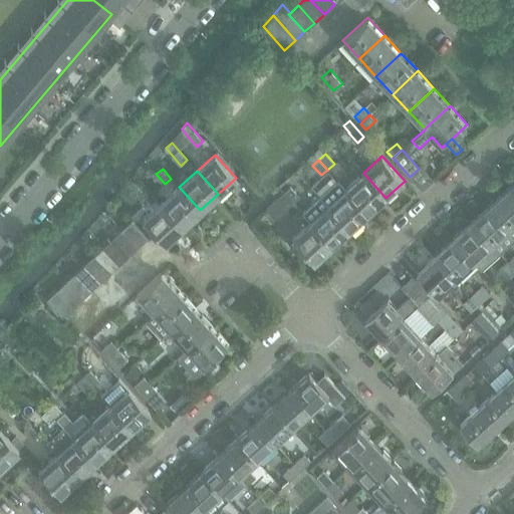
[(386,198),(363,173),(345,190),(368,215),(386,198)]
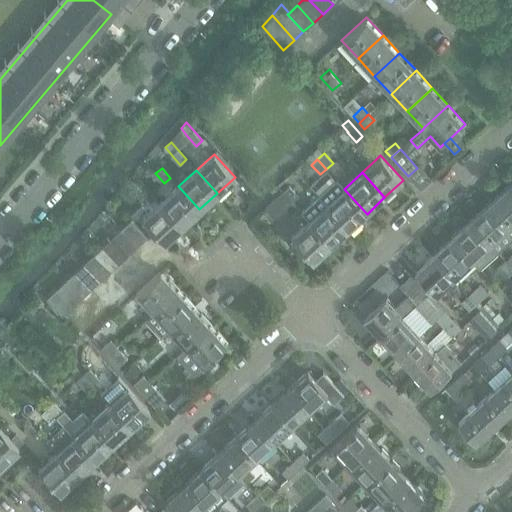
[(318,196),(349,230),(367,214),(344,189),(335,180),(318,196)]
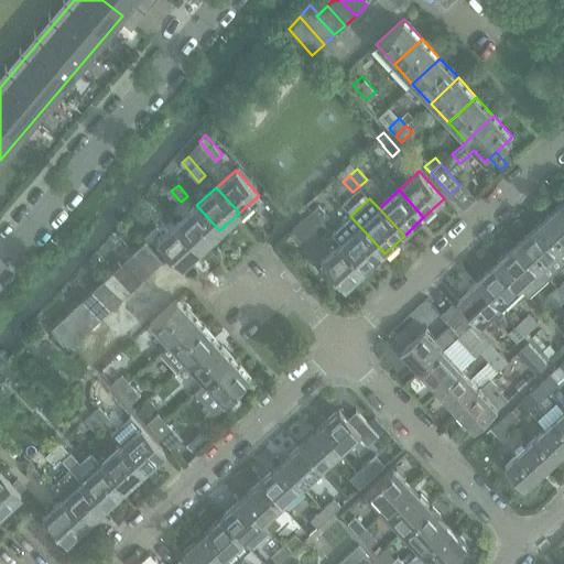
[(219,230),(196,205),(176,223),(201,249),(219,230)]
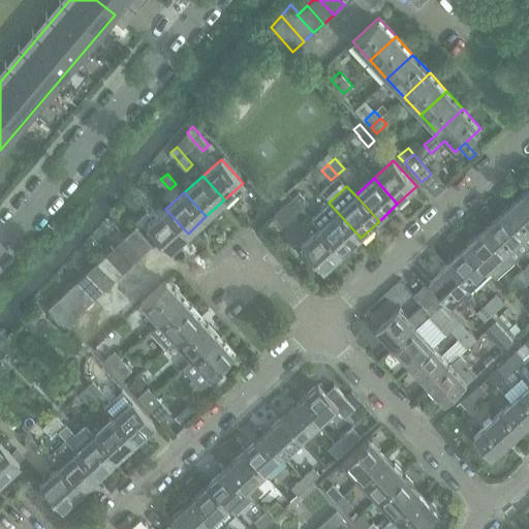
[(308,203),(299,192),(292,198),(301,208),(308,203)]
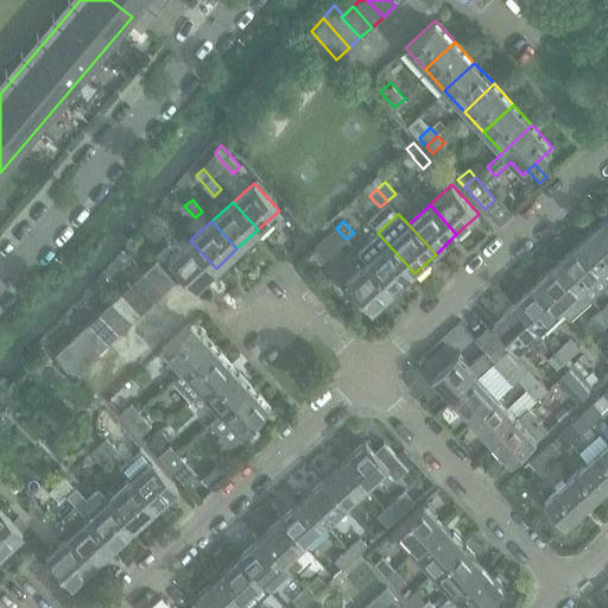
[(607,268),(607,234),(600,226),(578,245),(607,276),(607,274),(606,272),(607,268)]
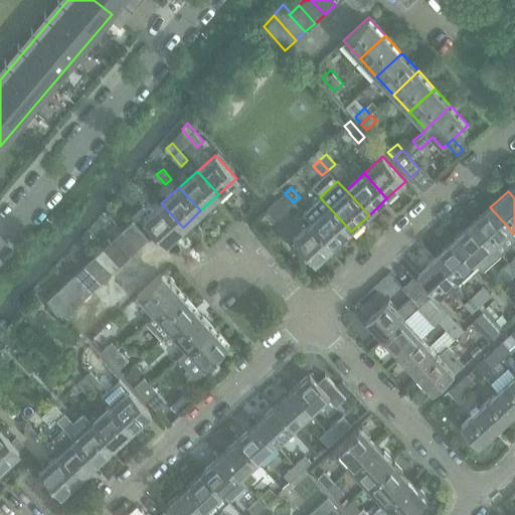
[(266,209),(275,219),(293,202),(285,193),(266,209)]
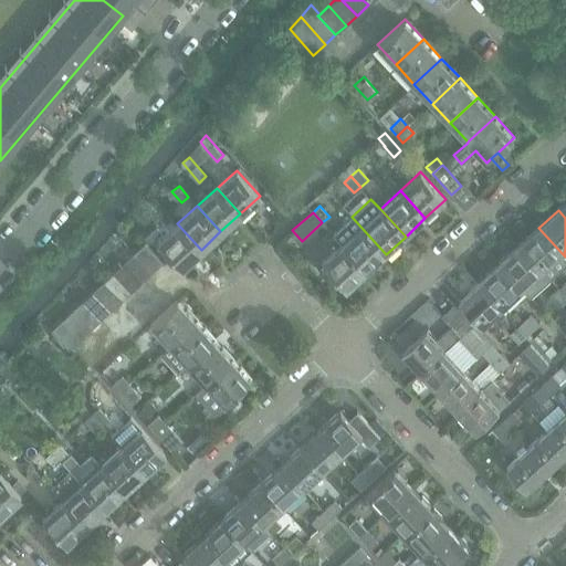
[(333,233),(342,243),(342,244),(366,272),(386,254),(352,217),(333,233)]
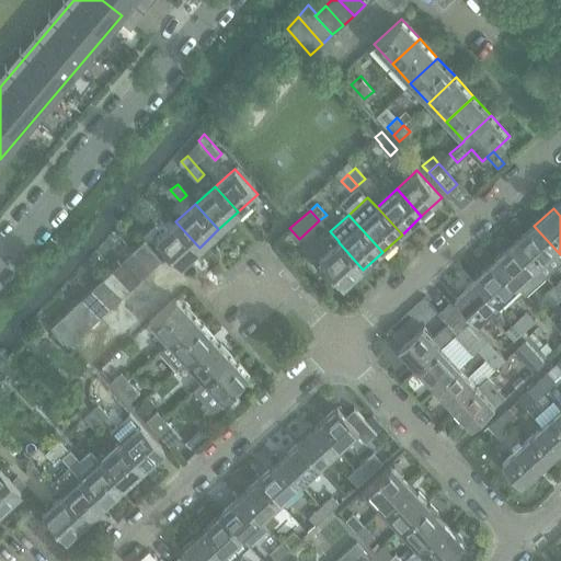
[(168,253),(179,266),(199,248),(175,221),(156,240),(168,253)]
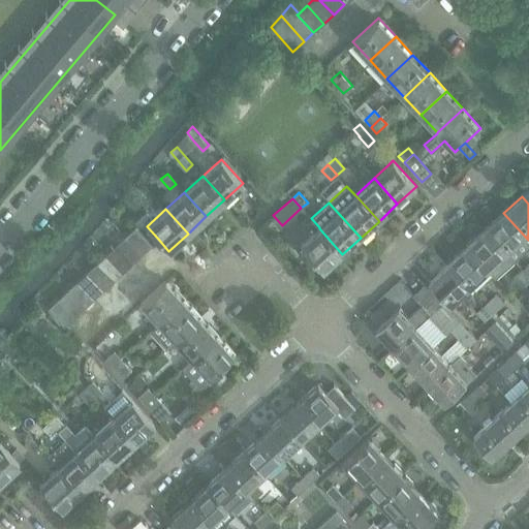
[(528,248),(528,240),(503,213),(486,229),(516,261),(528,248)]
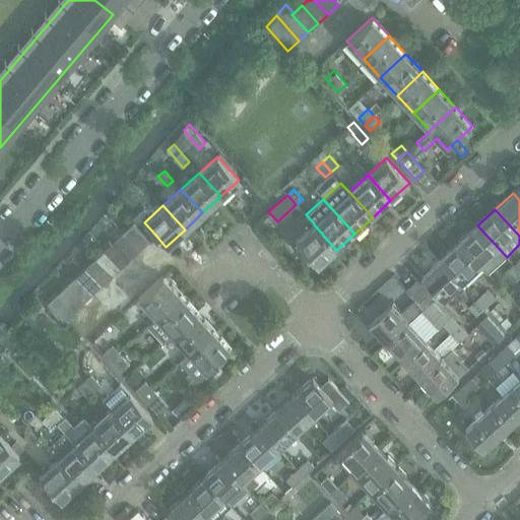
[(149,241),(132,222),(123,232),(140,250),(149,241)]
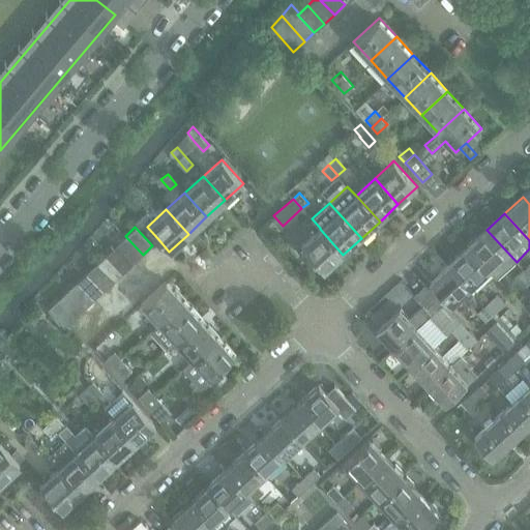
[(301,245),(325,271),(343,255),(320,229),(301,245)]
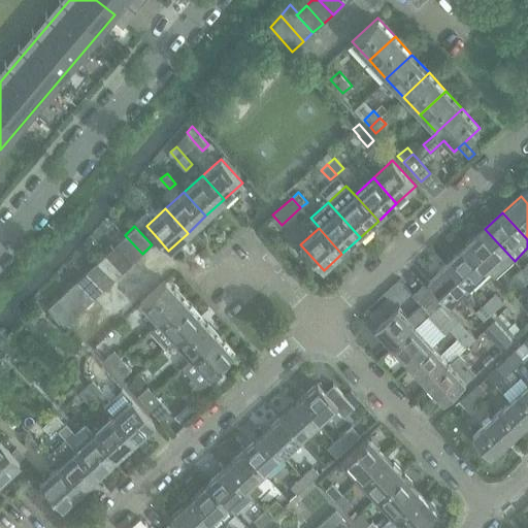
[(515,261),(485,229),(466,245),(489,270),(496,277),(515,261)]
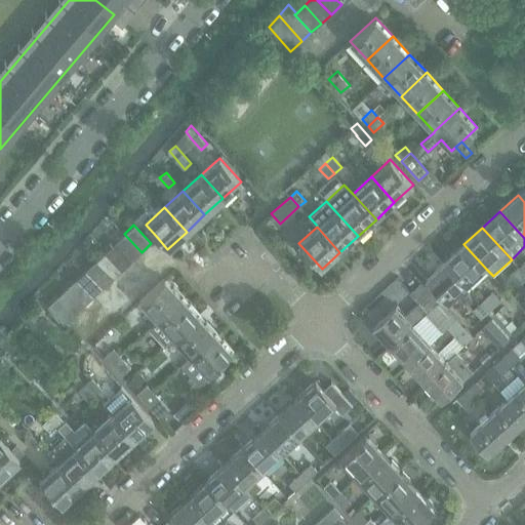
[(142,252),(124,234),(115,243),(131,261),(142,252)]
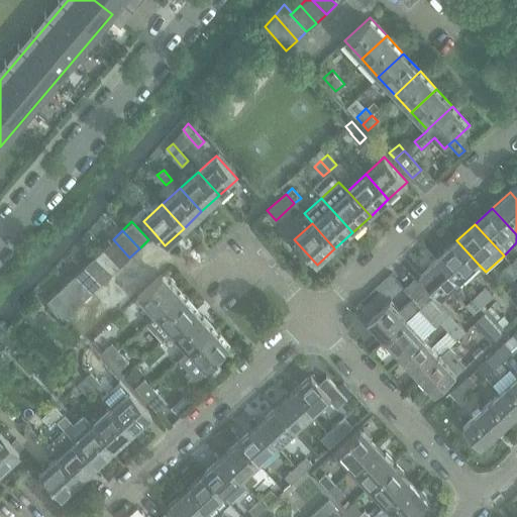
[(129,257),(113,239),(103,248),(120,266),(129,257)]
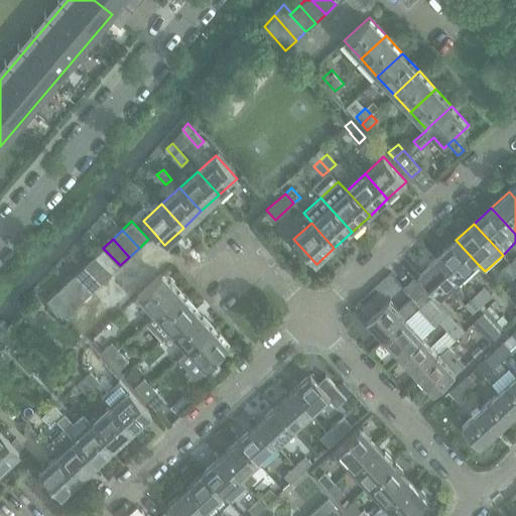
[(478,264),(456,240),(438,256),(460,280),(478,264)]
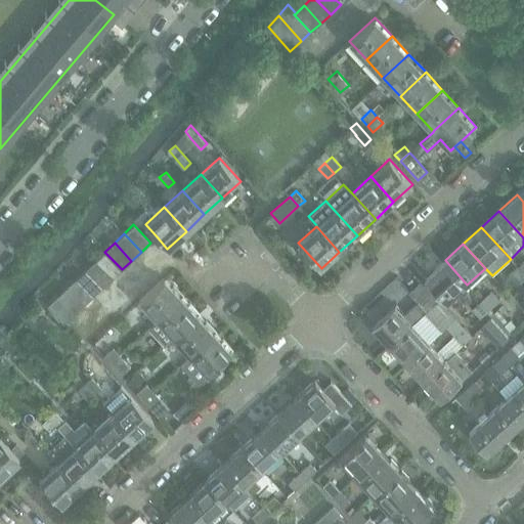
[(122,269),(104,252),(95,260),(112,278),(122,269)]
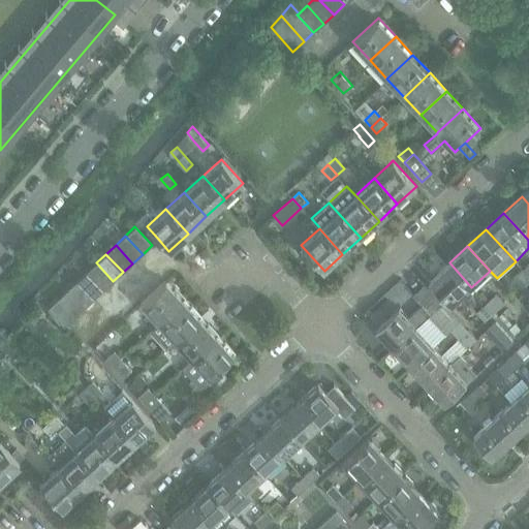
[(113,281),(96,262),(87,272),(103,290),(113,281)]
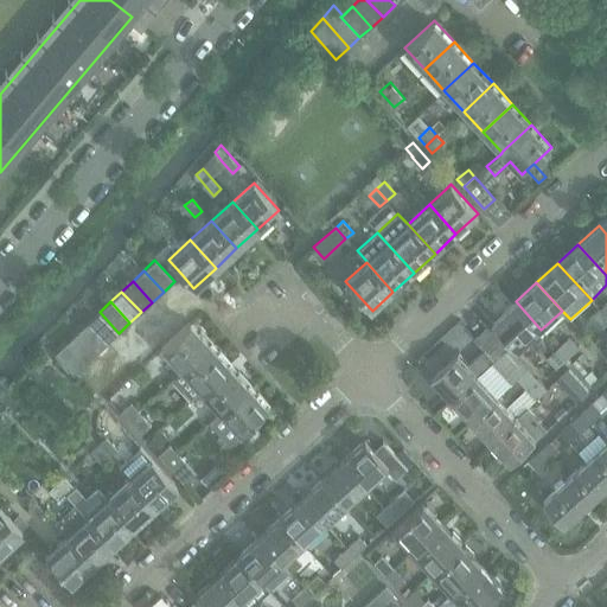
[(494,321),(519,350),(541,330),(516,301),(494,321)]
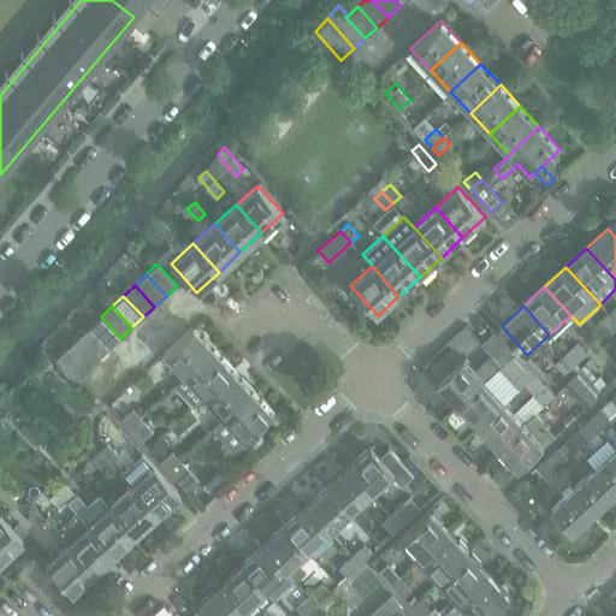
[(598,325),(609,336),(615,327),(615,321),(609,314),(598,325)]
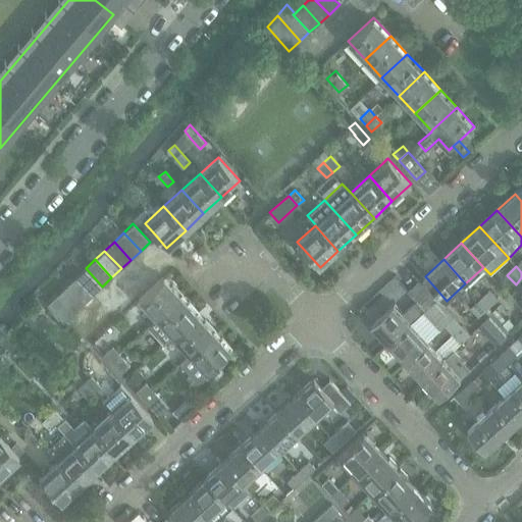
[(102,286),(86,268),(75,277),(93,296),(102,286)]
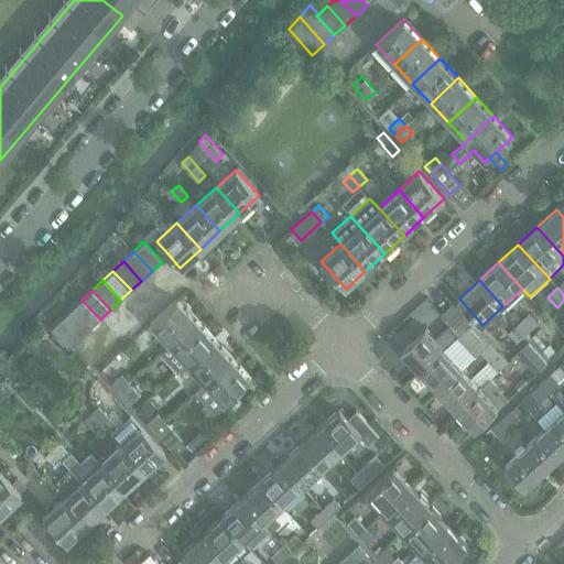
[(179,297),(150,323),(169,344),(197,317),(179,297)]
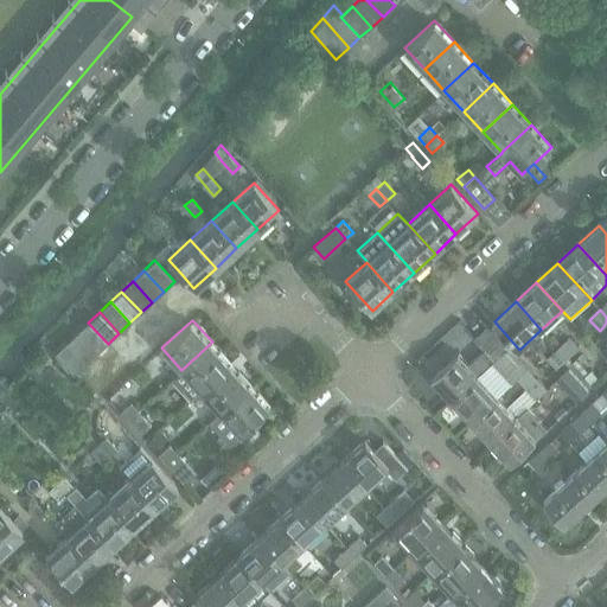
[(108,344),(88,323),(77,333),(96,355),(108,344)]
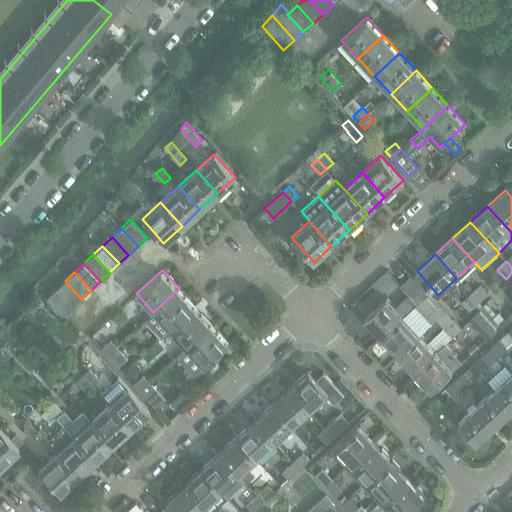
[(396,308),(387,298),(365,318),(382,337),(429,294),(412,276),(401,286),(409,295),(396,308)]
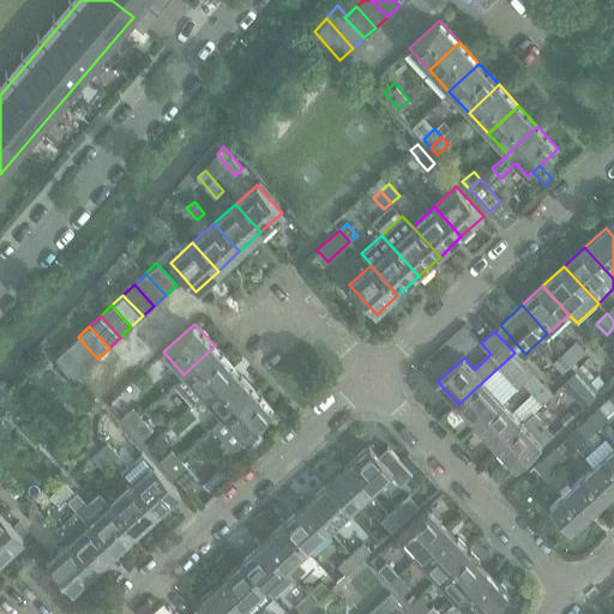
[(97,359),(78,337),(66,348),(86,368),(97,359)]
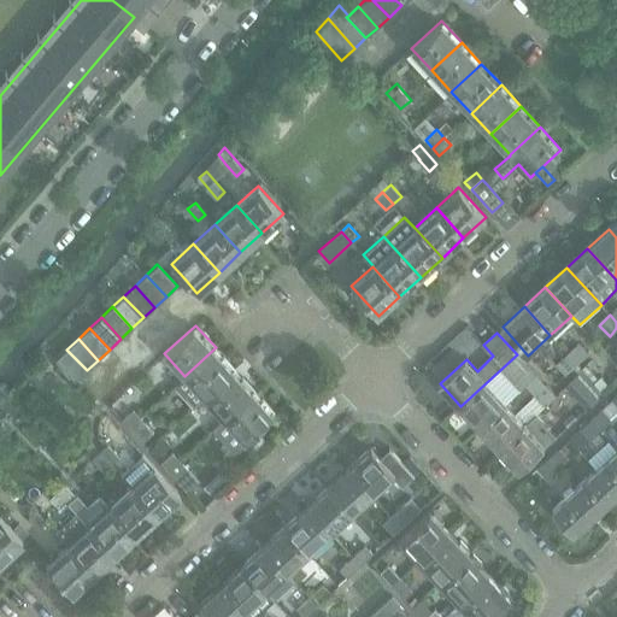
[(588,354),(579,344),(568,353),(577,365),(588,354)]
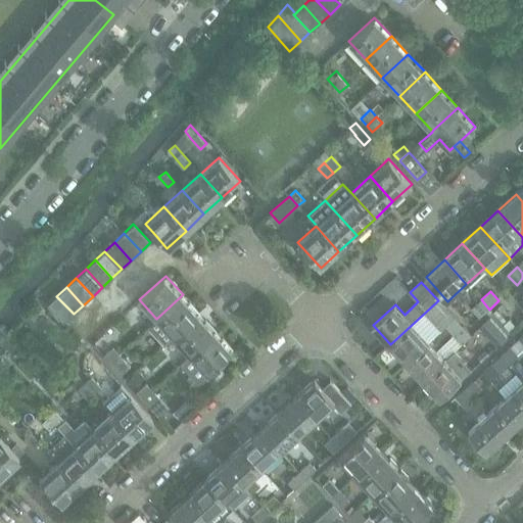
[(156,319),(147,327),(163,344),(173,336),(199,313),(183,294),(156,319)]
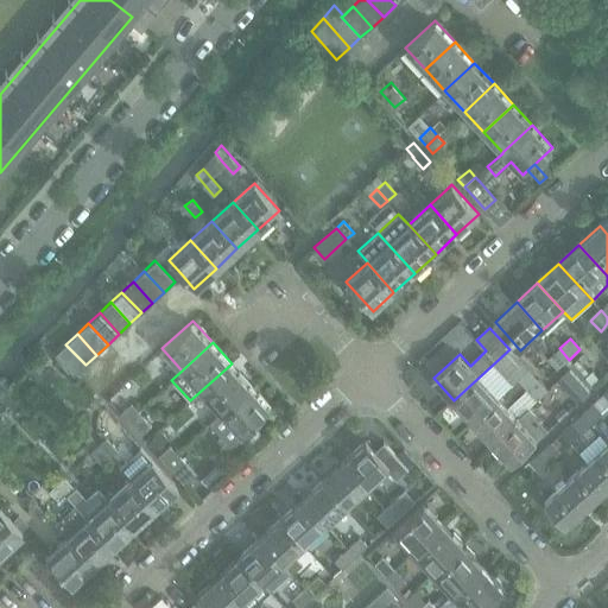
[(55,355),(74,375),(86,365),(65,344),(55,355)]
